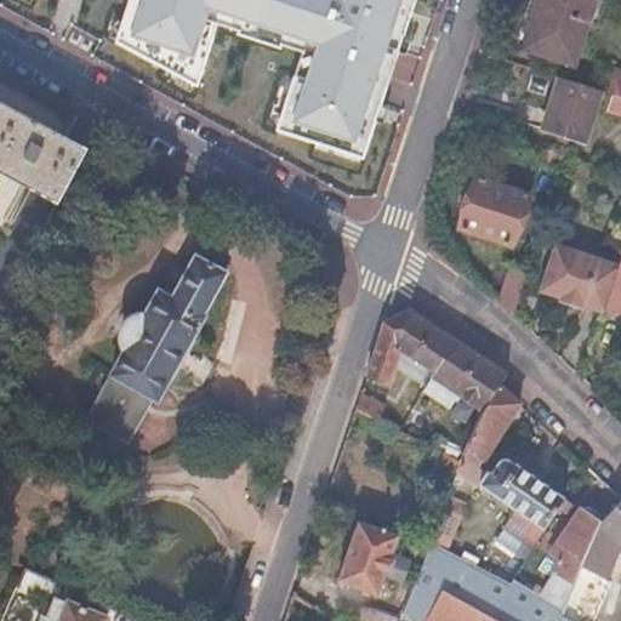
[(120,0),(119,10),(199,38),(211,7),(272,28),(298,36),(274,115),(353,142),(398,0),(120,0)]
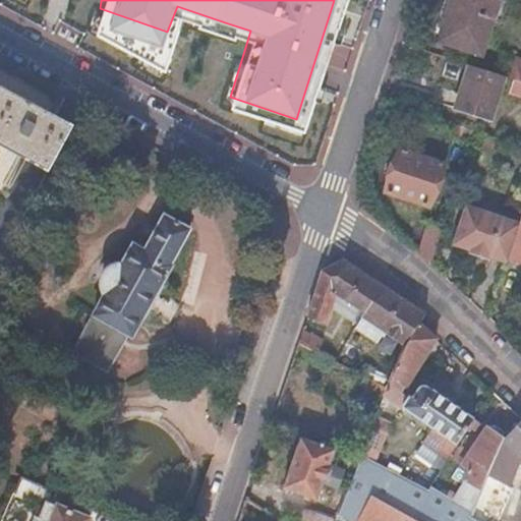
[(499,0),(451,0),(439,40),(481,54),(499,0)]
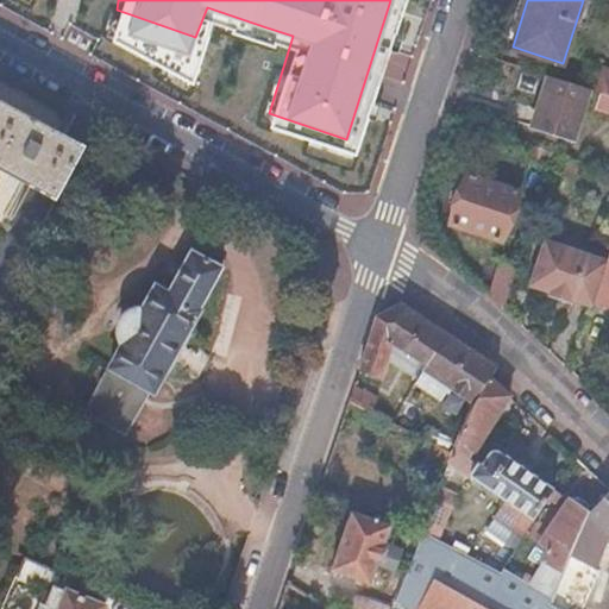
[(608,70),(602,68),(595,90),(608,94),(608,70)]
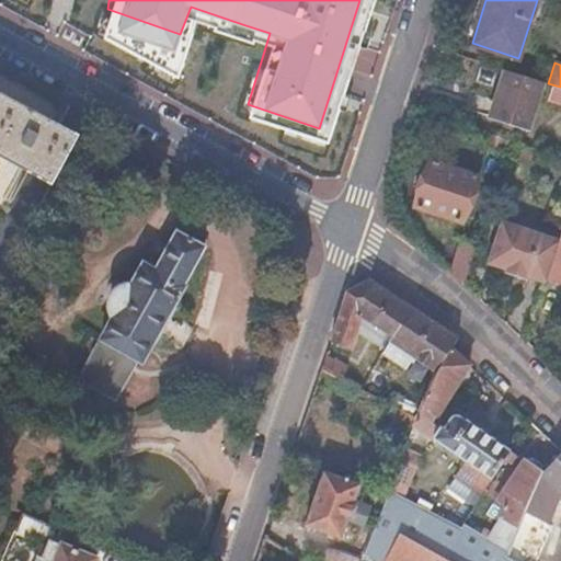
[(544,81),(506,69),(491,117),(528,129),(544,81)]
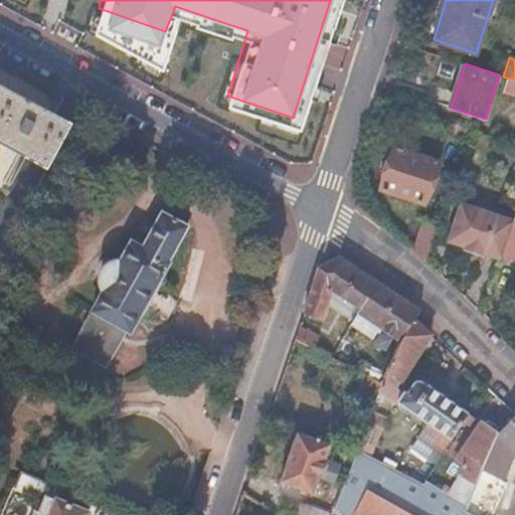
[(0,140),(14,148),(47,166),(70,124),(0,84),(0,140)]
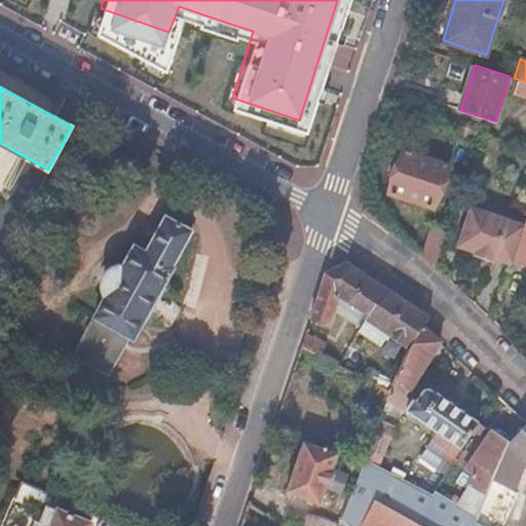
[(445,165),(402,150),(386,192),(430,208),(445,165)]
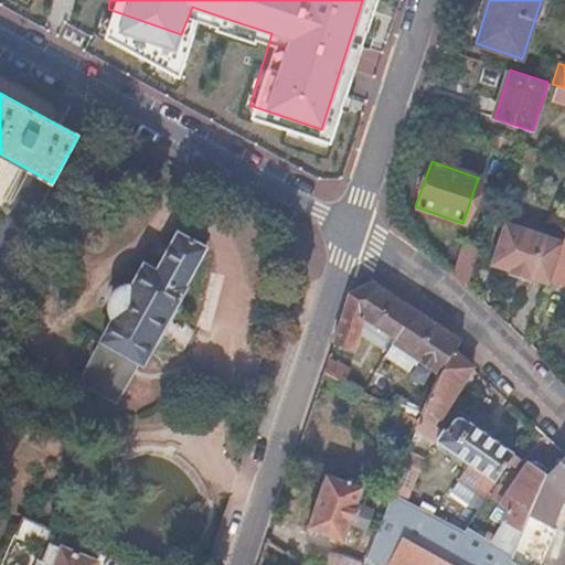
[(561,243),(502,224),(489,264),(508,270),(507,273),(528,279),(529,278),(547,284),(548,281),(561,243)]
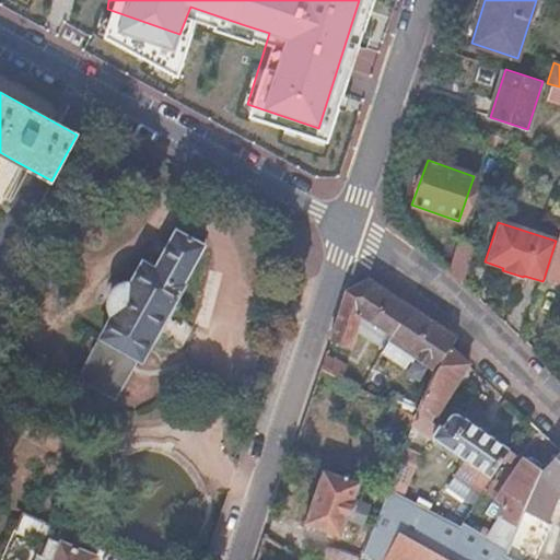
[(559,229),(556,241),(544,279),(559,283),(559,229)]
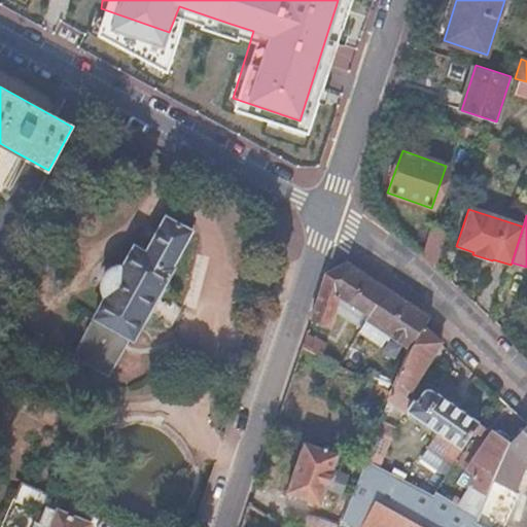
[(103,273),(98,281),(98,290),(101,295),(105,300),(72,357),(107,378),(128,340),(133,342),(144,320),(146,321),(164,289),(162,288),(173,268),(171,267),(189,231),(165,217),(146,253),(134,246),(123,267),(117,267),(112,268),(107,269),(103,273)]
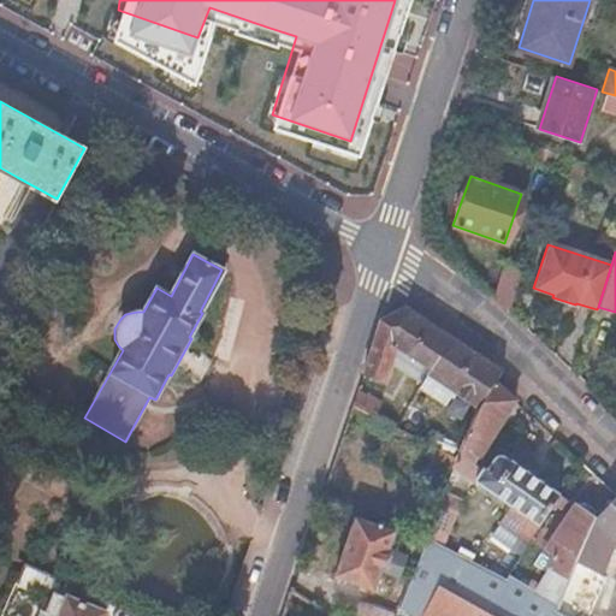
[(523,270),(505,264),(493,301),(508,313),(523,270)]
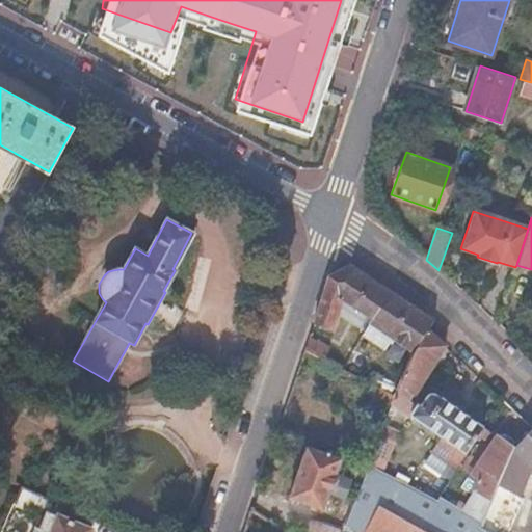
[(351,266),(329,277),(313,324),(333,330),(346,298),(374,320),(368,328),(358,322),(348,336),(357,342),(365,333),(386,347),(392,339),(413,351),(426,330),(433,320),(351,266)]
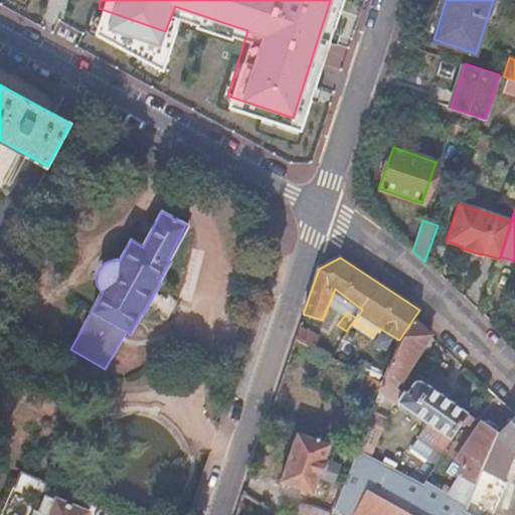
[(383,381),(379,390),(425,421),(416,435),(442,453),(469,411),(426,383),(424,386),(416,380),(411,382),(402,376),(431,335),(412,320),(399,340),(383,381)]
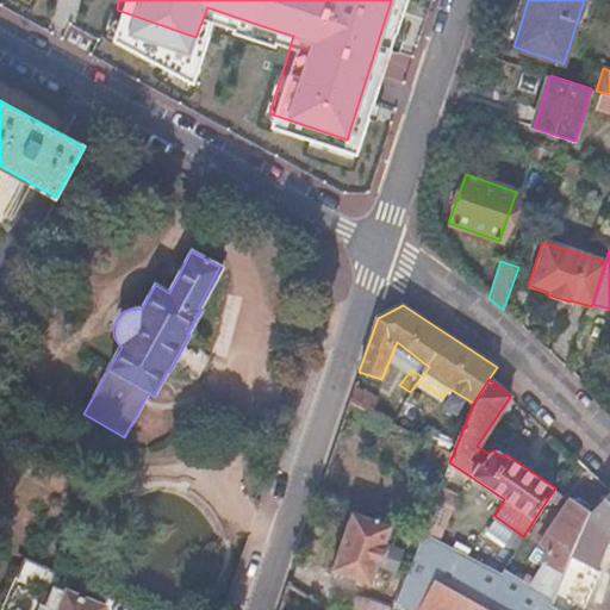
[(354,386),(349,402),(386,418),(392,405),(354,386)]
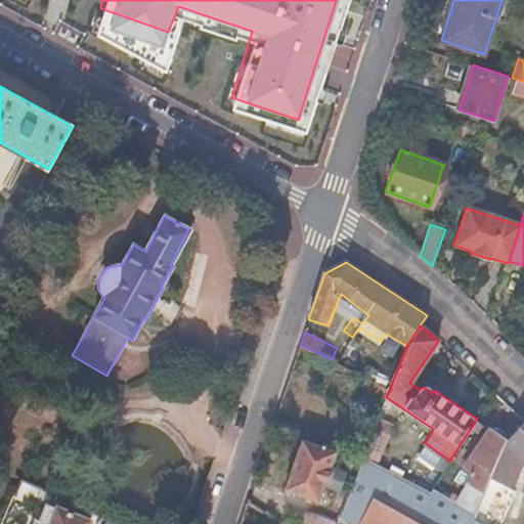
[(523,419),(507,439),(489,483),(512,491),(518,476),(514,475),(522,457),(523,459),(523,419)]
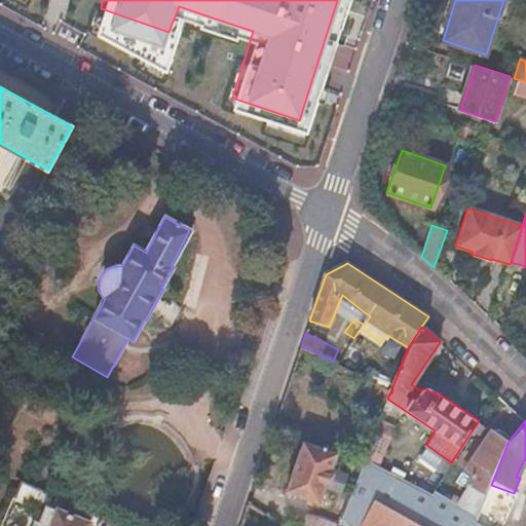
[(509,441),(493,428),(464,468),(474,476),(456,506),(477,520),(491,485),(509,441)]
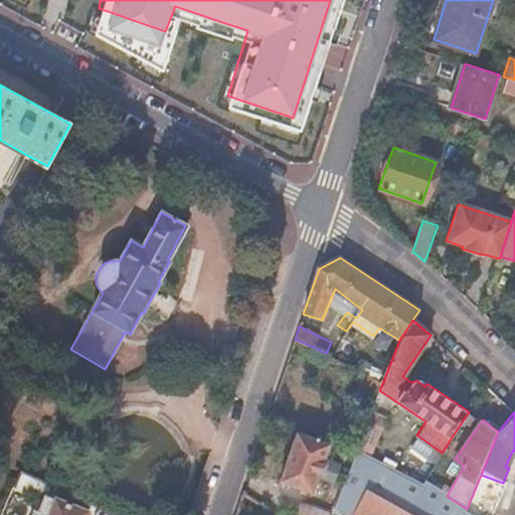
[(383,426),(368,420),(358,446),(371,451),(377,436),(379,437),(383,426)]
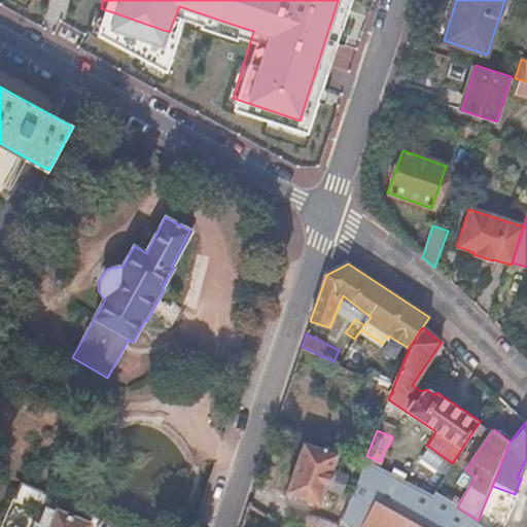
[(337,458),(304,445),(283,494),(316,507),(337,458)]
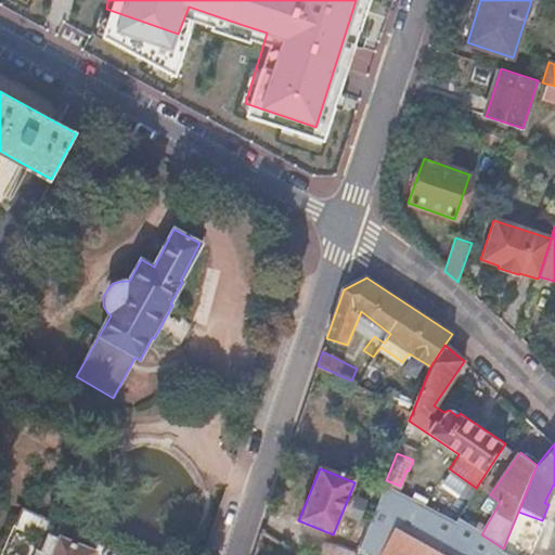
[(422,508),(382,490),(359,551),(366,554),(500,554),(502,552),(503,549),(481,534),(456,518),(454,523),(422,508)]
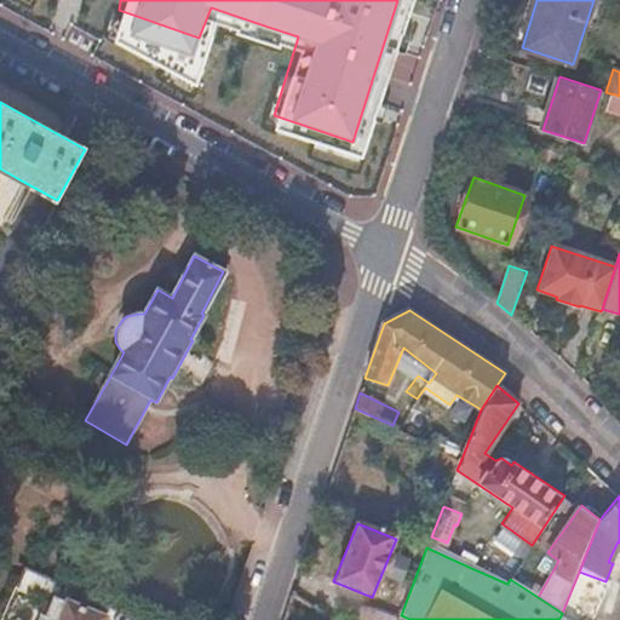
[(45,616),(53,619),(105,619),(107,618),(55,596),(62,583),(26,567),(15,589),(51,604),(45,616)]
